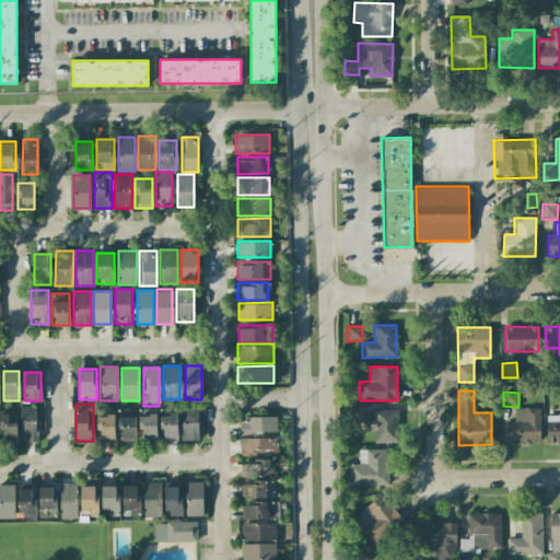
[(198,405),(181,405),(181,440),(198,440),(198,405)]
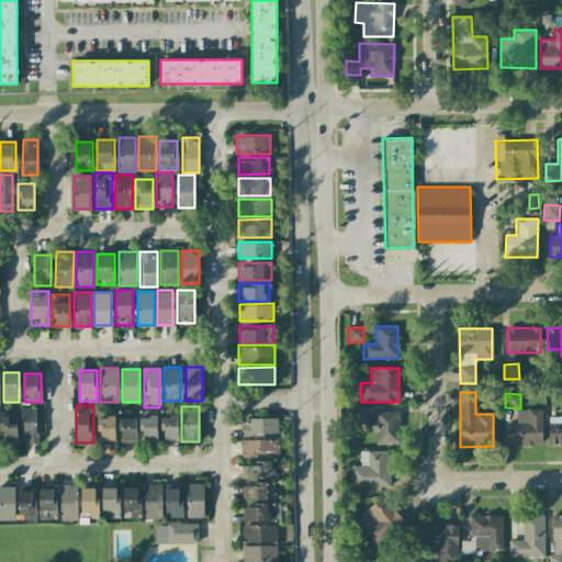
[(21,407),(21,442),(36,442),(36,407),(21,407)]
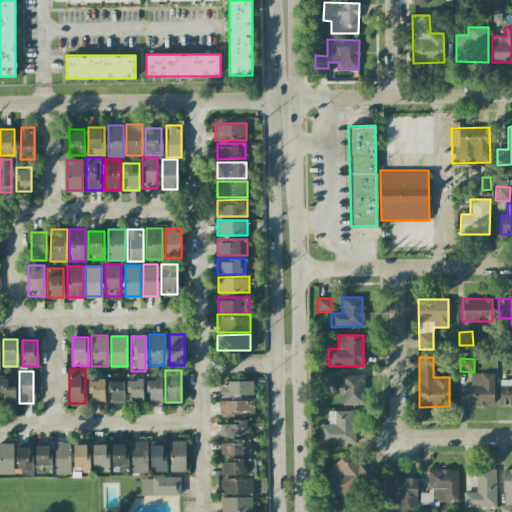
[(493,405),(494,374),(470,373),(470,385),(466,385),(465,404),(493,405)]
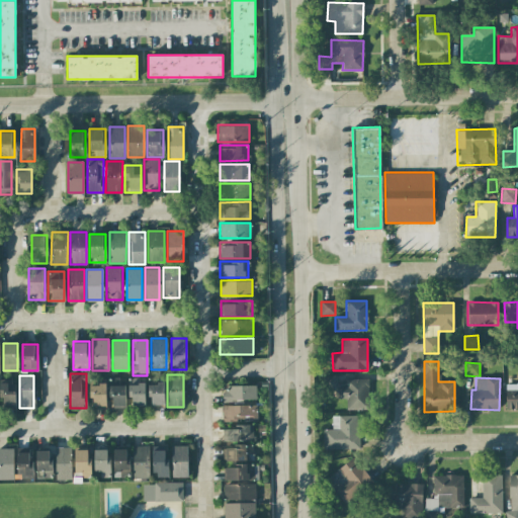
[(368,379),(345,378),(345,382),(336,382),(336,399),(346,400),(346,409),(368,410),(368,379)]
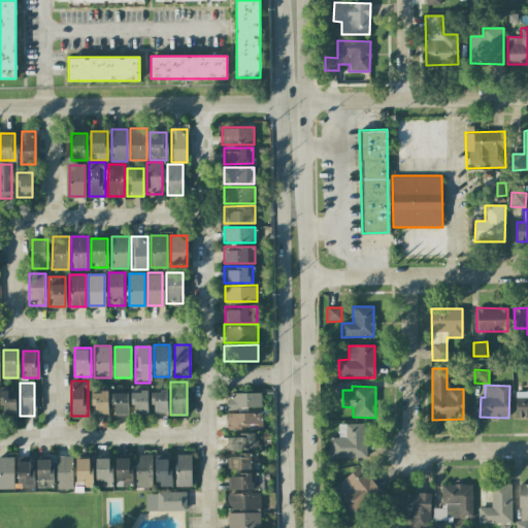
[(0,415),(14,415),(14,388),(0,388),(0,415)]
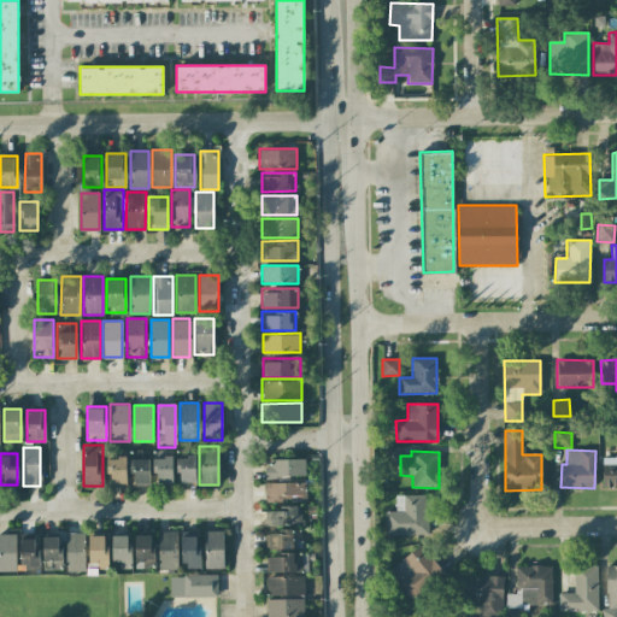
[(195,485),(195,454),(178,454),(178,485),(195,485)]
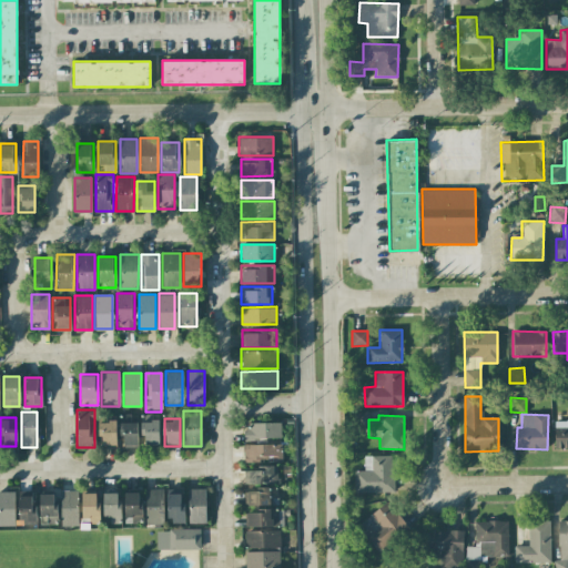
[(117,446),(117,419),(100,419),(100,446),(117,446)]
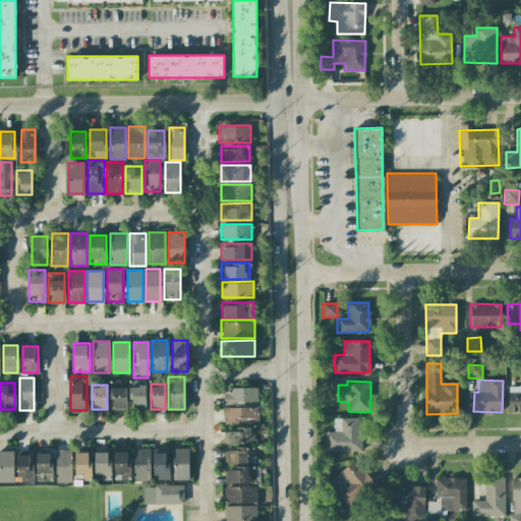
[(146,409),(146,385),(130,385),(130,409),(146,409)]
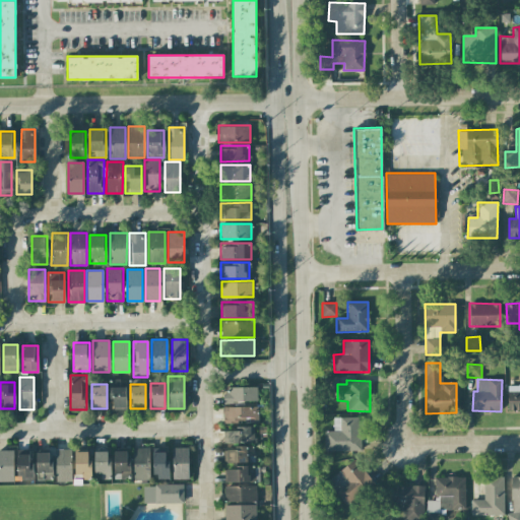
[(519,410),(519,385),(508,386),(508,411),(519,410)]
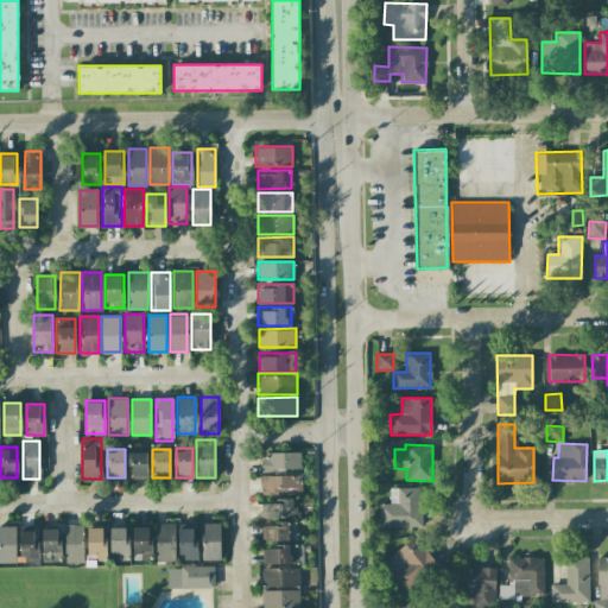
[(146,476),(146,451),(131,451),(131,476),(146,476)]
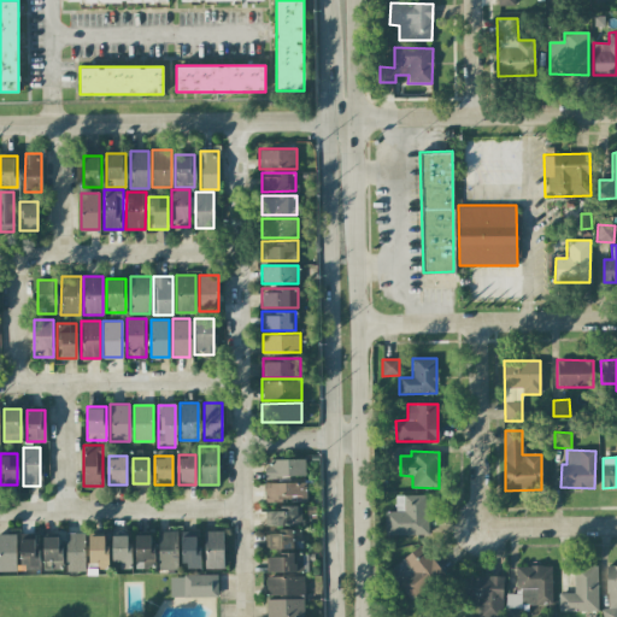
[(264,477),(306,477),(306,459),(264,459),(264,477)]
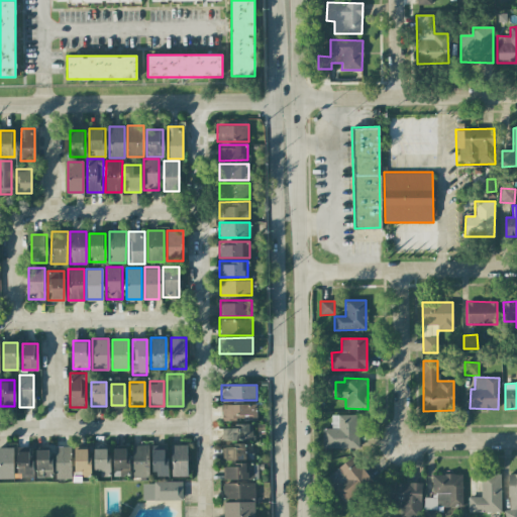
[(221,404),(221,423),(255,423),(255,404),(221,404)]
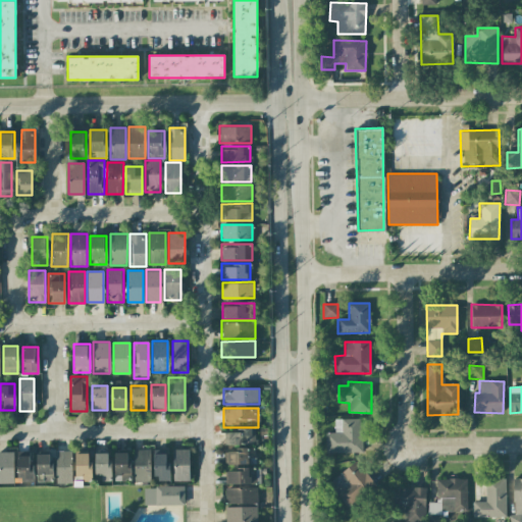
[(334,419),(334,432),(325,432),(325,453),(361,453),(361,419),(334,419)]
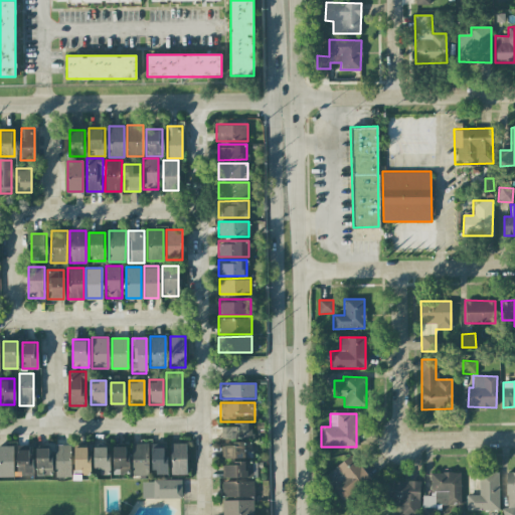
[(220,421),(221,441),(254,441),(254,421),(220,421)]
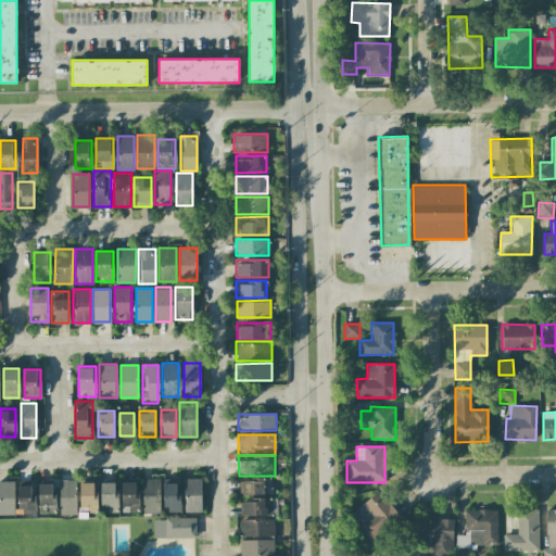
[(239,476),(239,496),(276,495),(275,476),(239,476)]
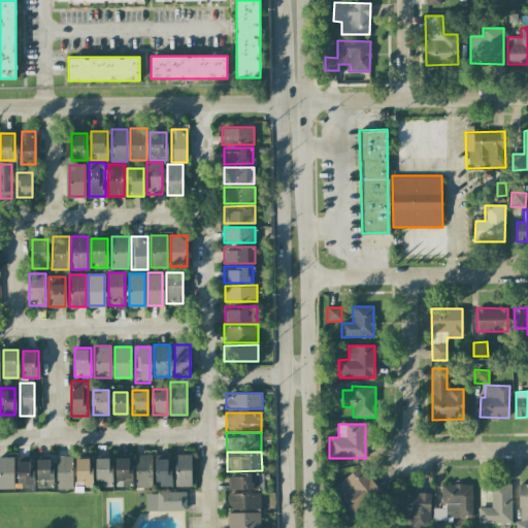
[(0,488),(13,488),(13,454),(0,454),(0,488)]
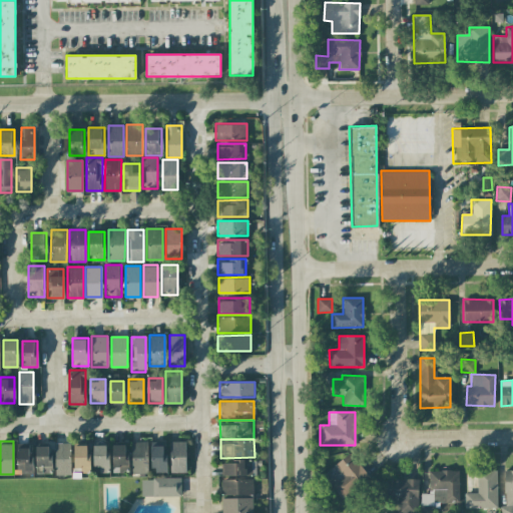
[(146,441),(131,441),(131,473),(146,473),(146,441)]
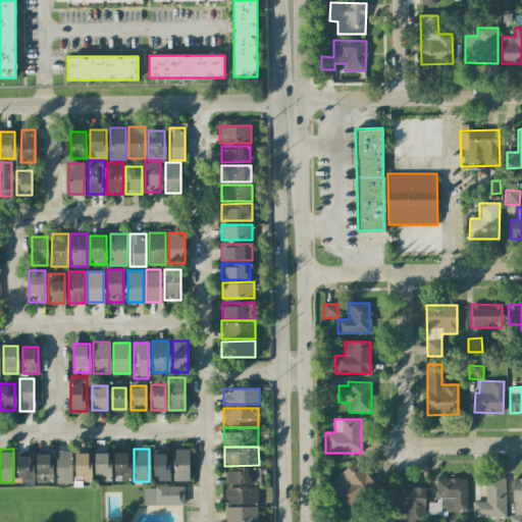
[(173,480),(189,480),(189,449),(173,449),(173,480)]
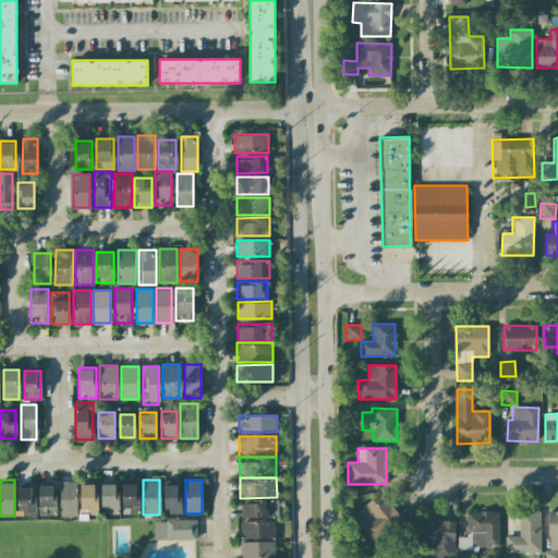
[(75,482),(60,482),(60,517),(76,517),(75,482)]
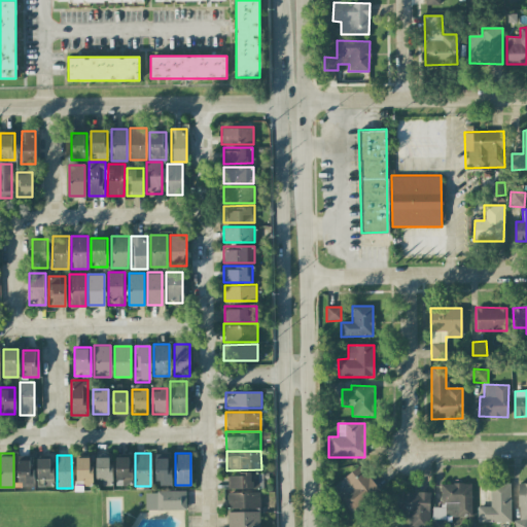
[(77,485),(91,485),(91,456),(76,456),(77,485)]
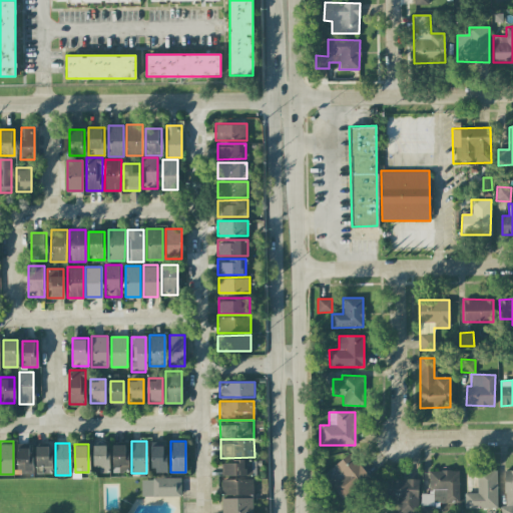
[(108,471),(108,444),(93,444),(93,471),(108,471)]
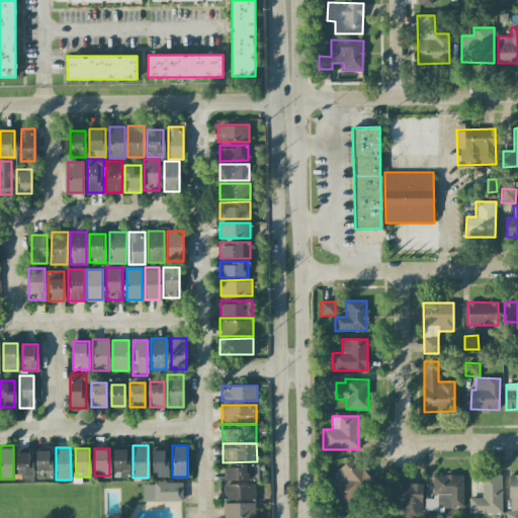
[(114,476),(127,476),(127,448),(114,448),(114,476)]
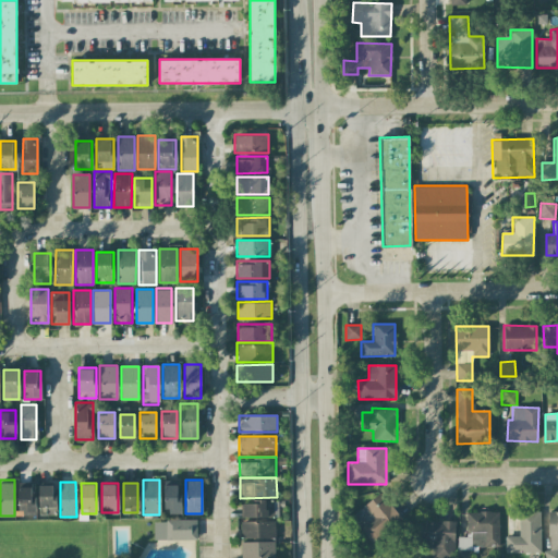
[(181,484),(165,484),(165,513),(181,513),(181,484)]
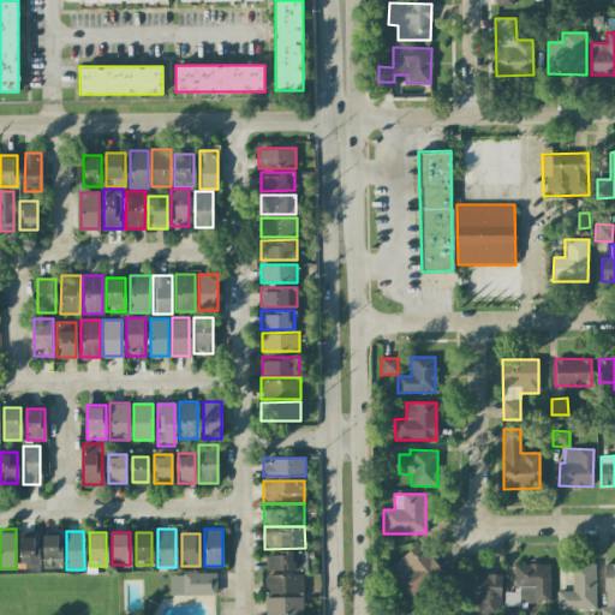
[(43,535),(43,568),(61,568),(61,535),(43,535)]
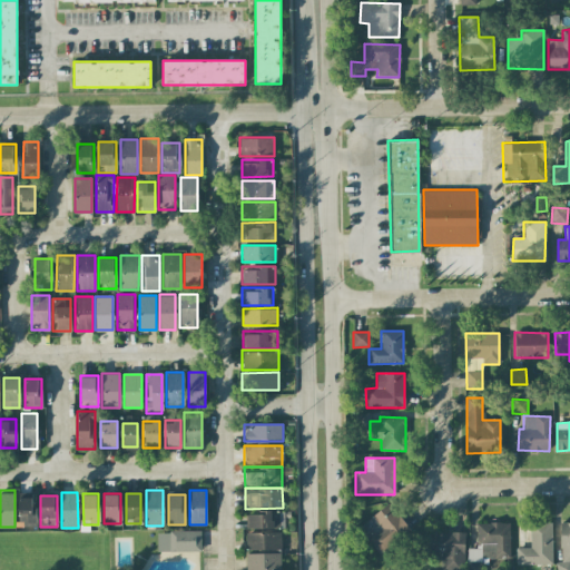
[(19,527),(36,527),(36,497),(19,497),(19,527)]
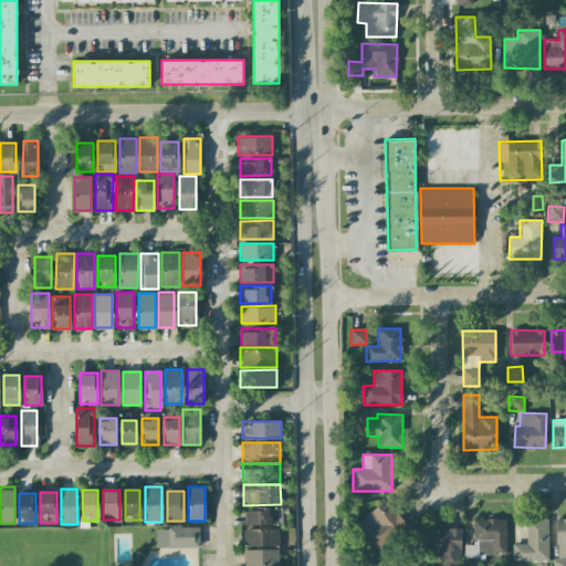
[(375,552),(407,528),(387,500),(355,524),(375,552)]
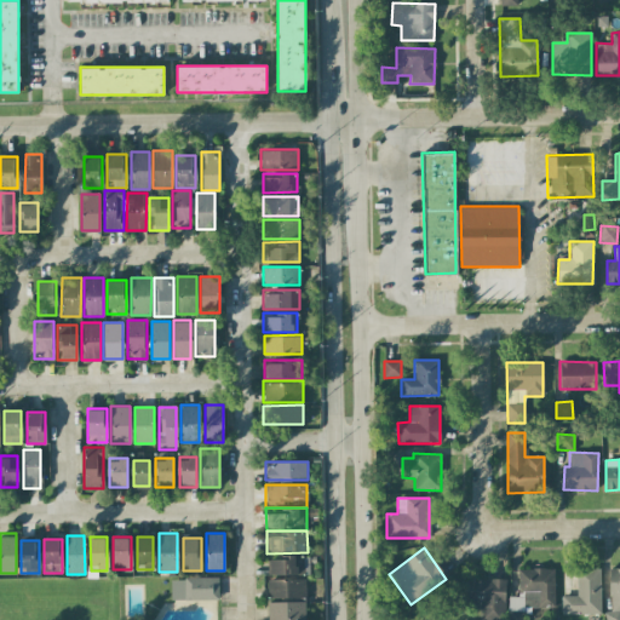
[(267,554),(267,577),(308,575),(308,552),(267,554)]
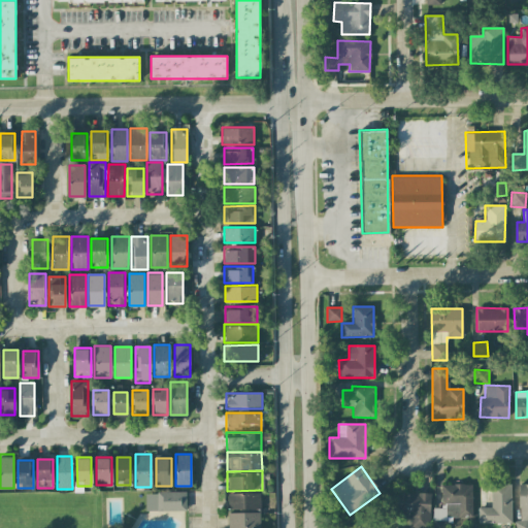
[(441,484),(441,508),(433,507),(432,527),(446,527),(446,518),(471,518),(472,485),(441,484)]
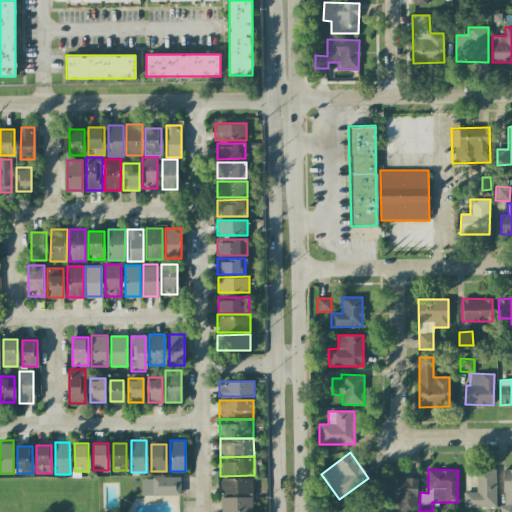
[(464,507),(496,507),(495,469),(476,470),(476,492),(463,492),(464,507)]
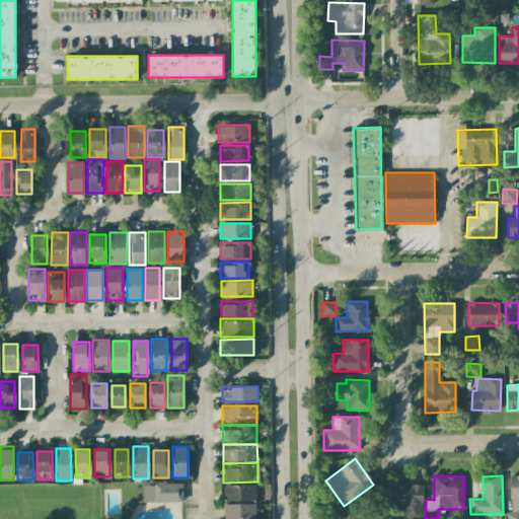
[(518,518),(518,475),(510,476),(511,513),(508,513),(507,518),(518,518)]
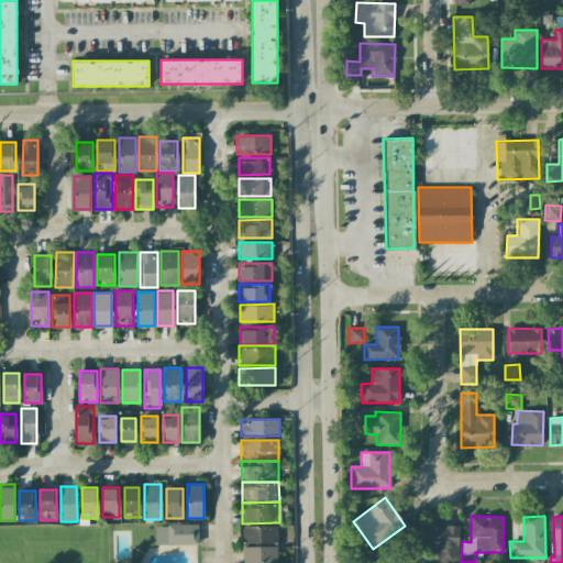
[(242,523),(243,544),(279,543),(279,522),(242,523)]
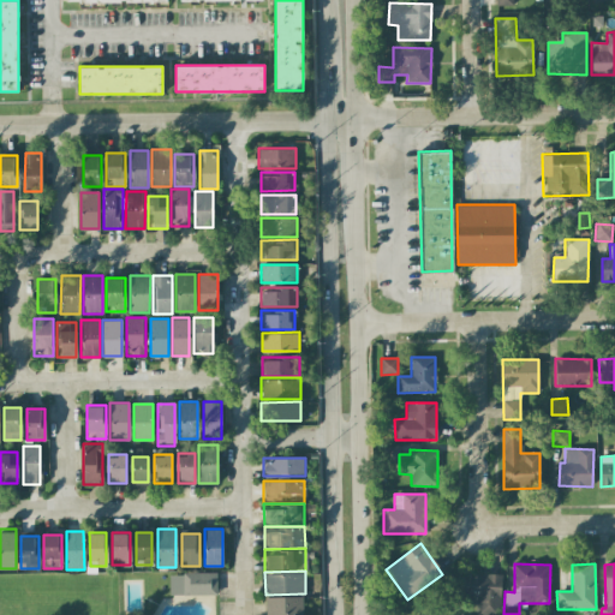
[(215,572),(169,572),(169,593),(215,593),(215,572)]
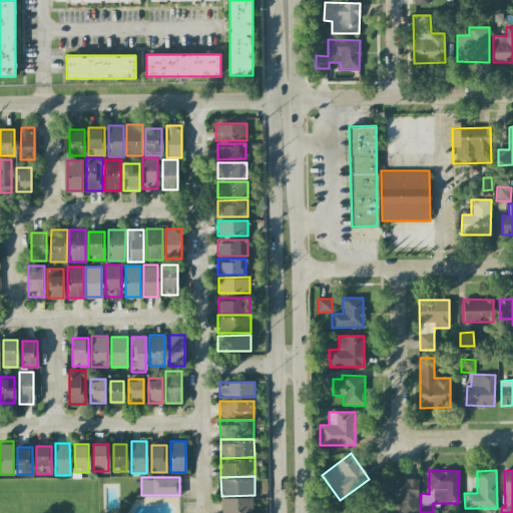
[(417,512),(419,480),(389,479),(388,502),(398,503),(397,512),(417,512)]
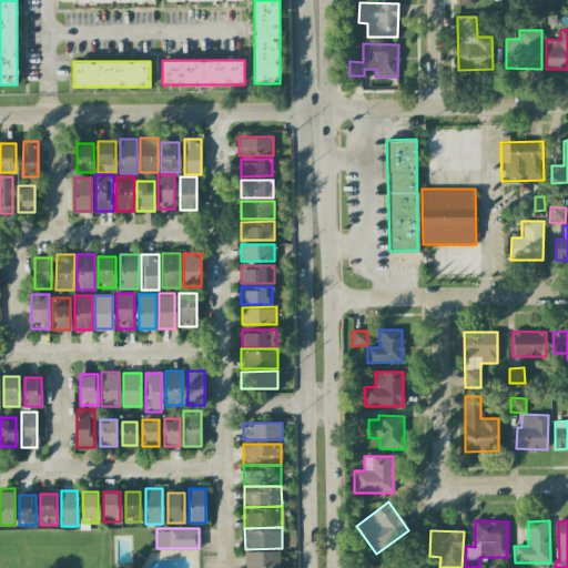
[(245,549),(245,567),(282,567),(282,548),(245,549)]
